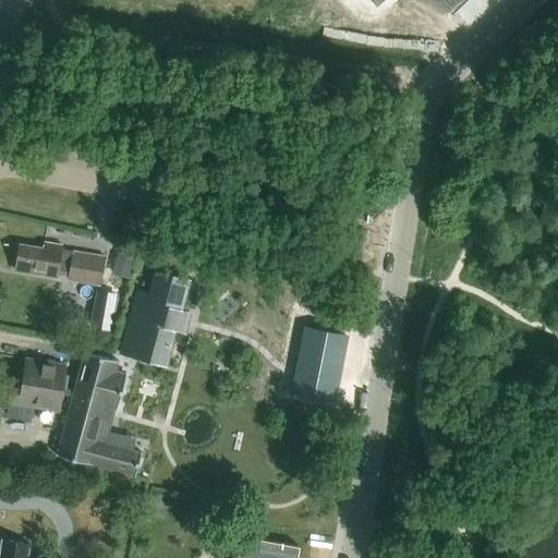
[(120,241),(116,256),(132,259),(135,244),(120,241)]
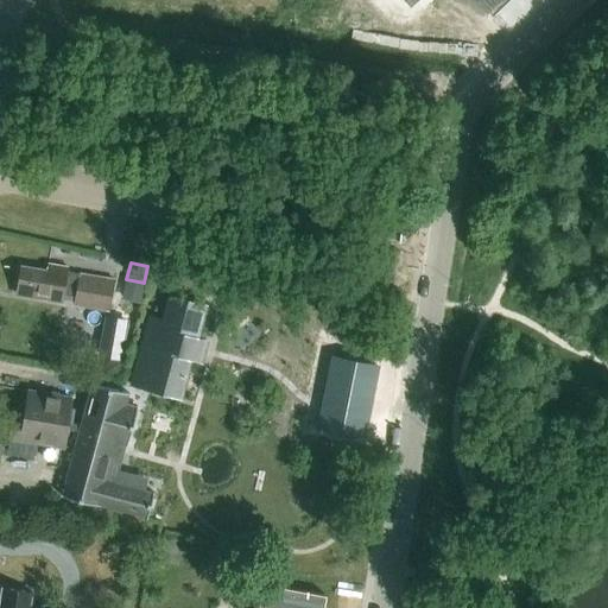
[(74,303),(108,310),(114,280),(80,274),(67,272),(67,268),(46,264),(45,271),(20,266),(17,289),(25,290),(24,296),(61,303),(62,295),(75,297),(74,303)]
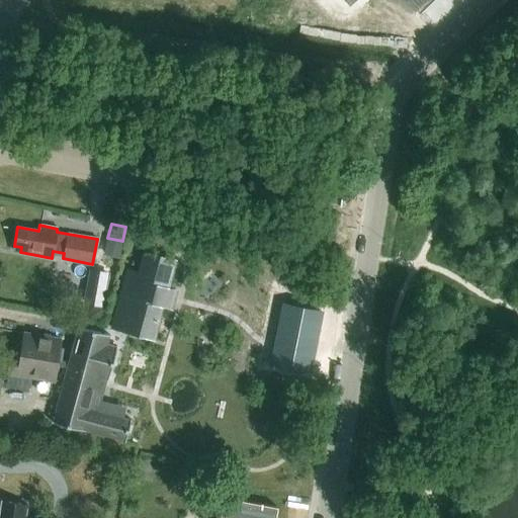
[(107,238),(103,255),(117,259),(122,241),(107,238)]
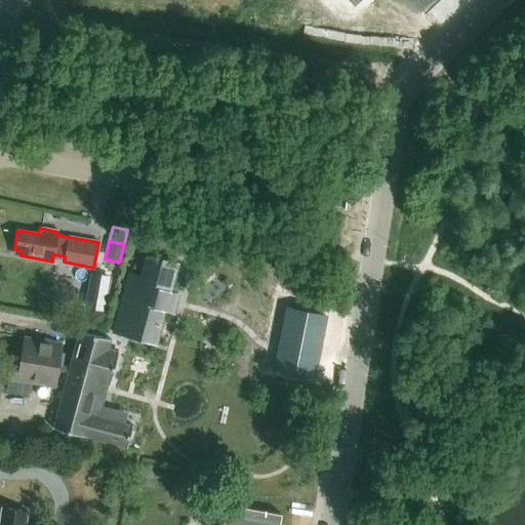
[(176,265),(146,256),(139,279),(128,276),(113,333),(155,345),(164,311),(172,313),(177,295),(168,292),(176,265)]
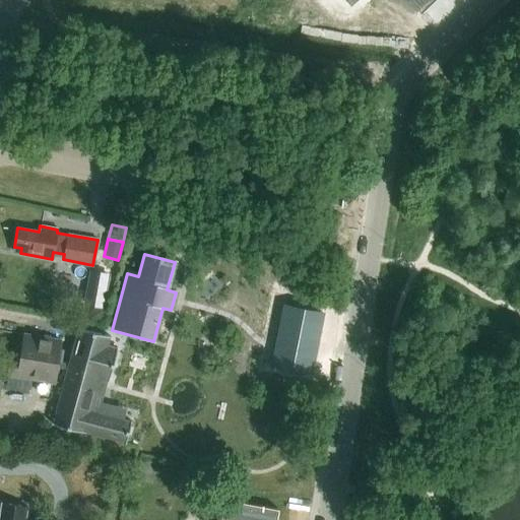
[(110,273),(90,270),(84,304),(91,305),(104,308),(110,273)]
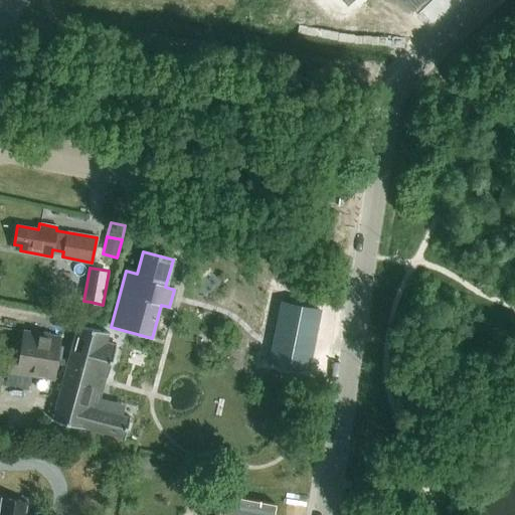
[(320,300),(281,294),(273,342),(312,348),(320,300)]
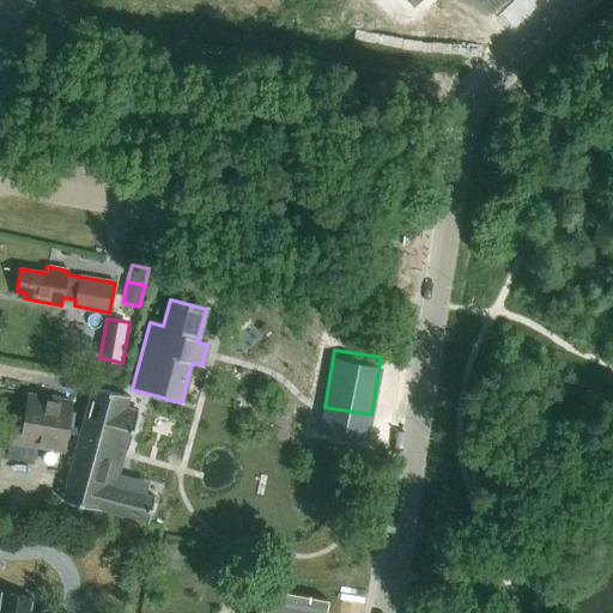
[(155,497),(105,484),(116,447),(127,449),(138,411),(127,407),(131,398),(90,387),(61,499),(147,523),(155,497)]
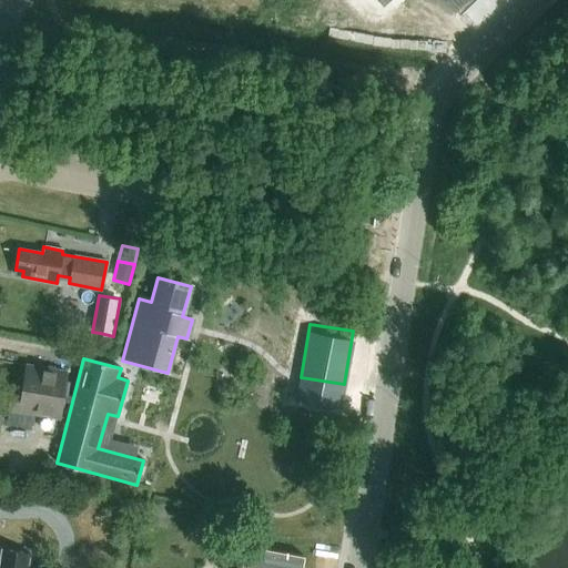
[(67,373),(26,365),(22,392),(12,391),(9,408),(59,417),(67,373)]
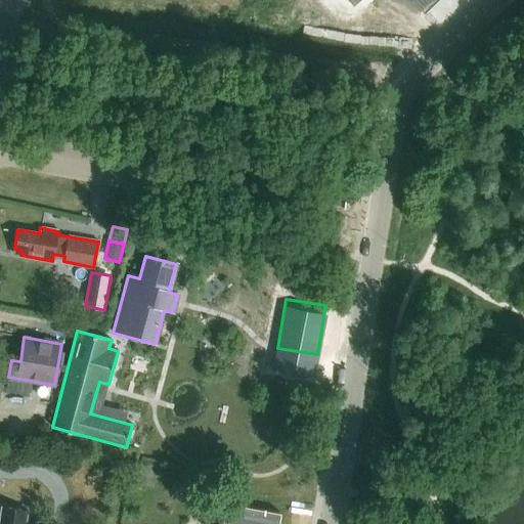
[(1,506),(0,515),(0,523),(25,523),(28,510),(1,506)]
